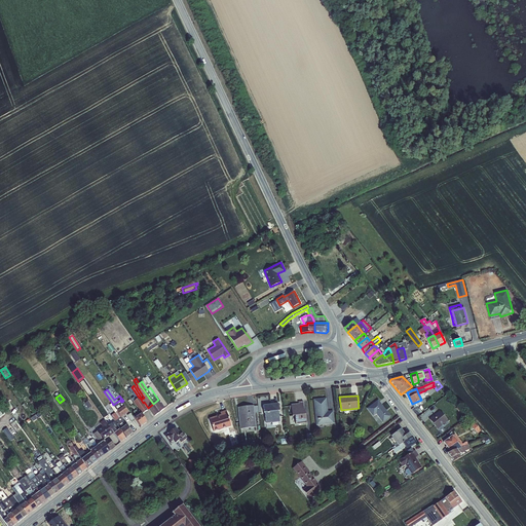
[(143,403),(140,398),(139,398),(134,402),(137,406),(143,413),(148,410),(143,403)]
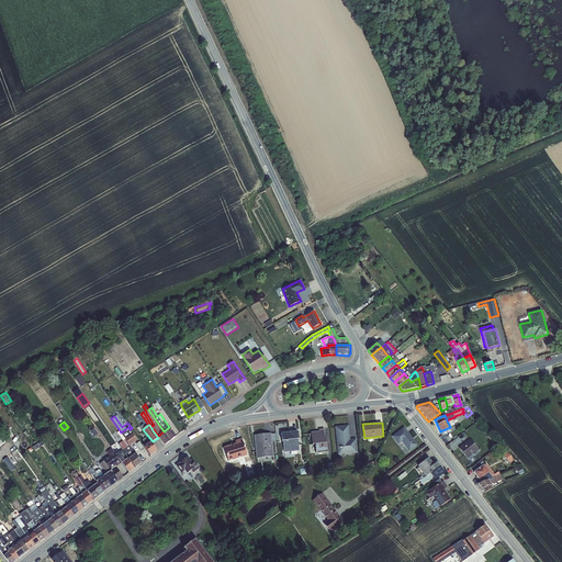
[(335,427),(338,454),(357,452),(356,439),(350,439),(348,425),(335,427)]
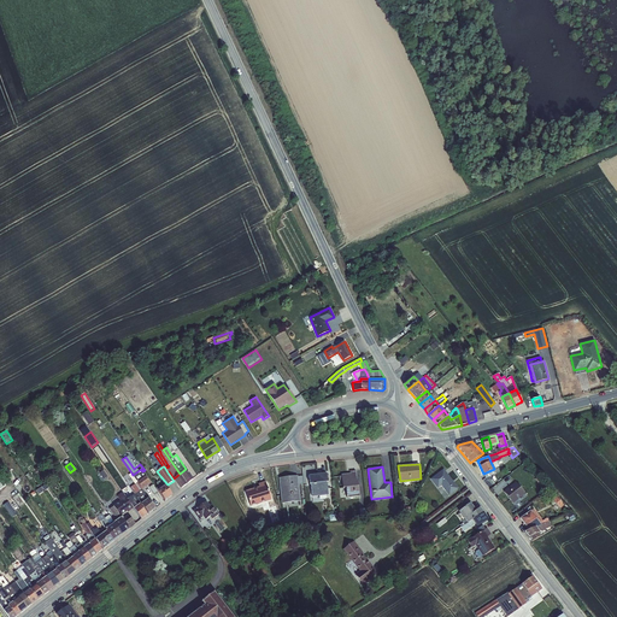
[(498,471),(497,468),(483,474),(486,477),(498,471)]
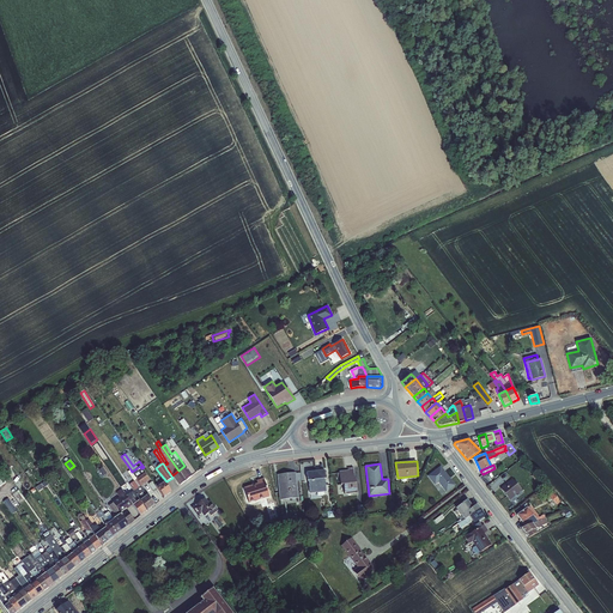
[(5,468),(10,478),(14,474),(10,466),(5,468)]
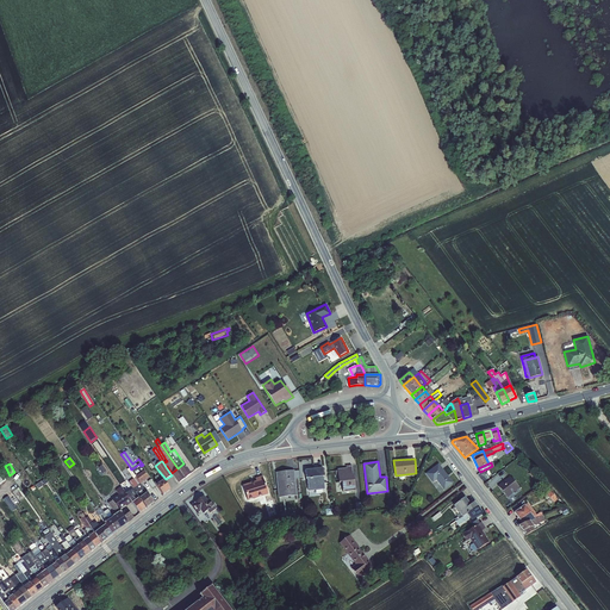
[(131,470),(136,478),(141,484),(149,478),(141,466),(139,464),(131,470)]
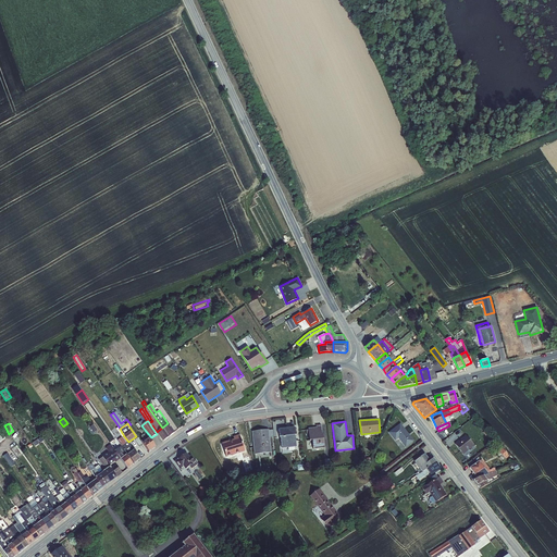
[(168,423),(162,428),(169,436),(174,432),(169,423),(168,423)]
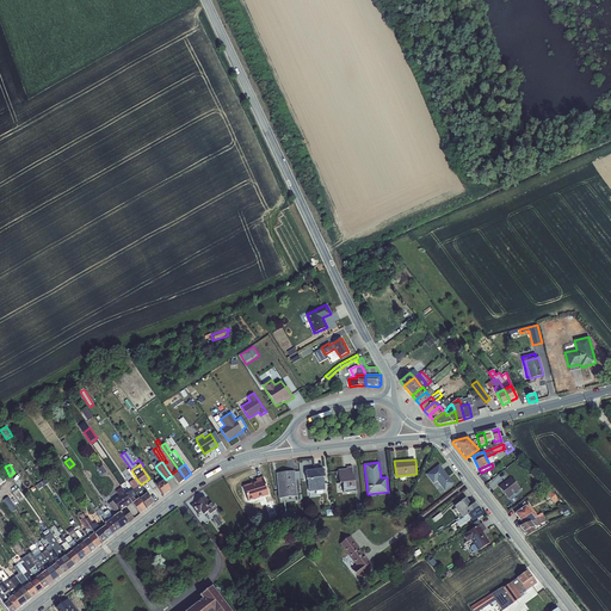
[(427,474),(433,483),(437,480),(445,491),(454,483),(439,466),(427,474)]
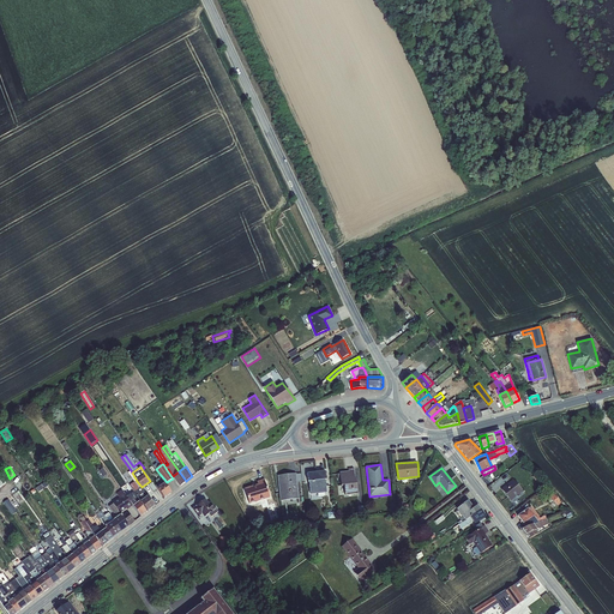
[(344,486),(345,493),(357,492),(356,479),(355,479),(354,471),(354,469),(348,469),(349,471),(339,473),(339,474),(341,479),(341,486),(344,486)]
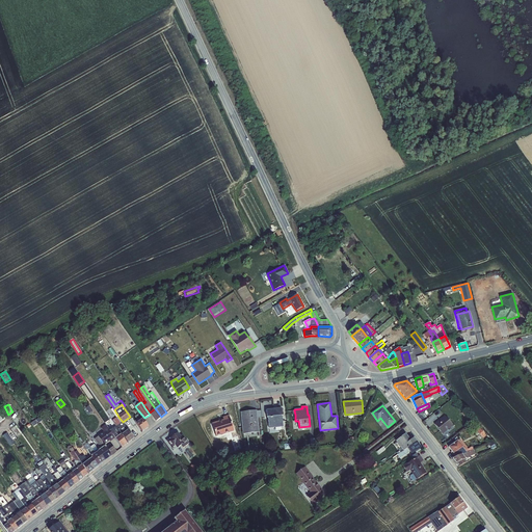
[(150,413),(156,421),(161,417),(155,408),(150,413)]
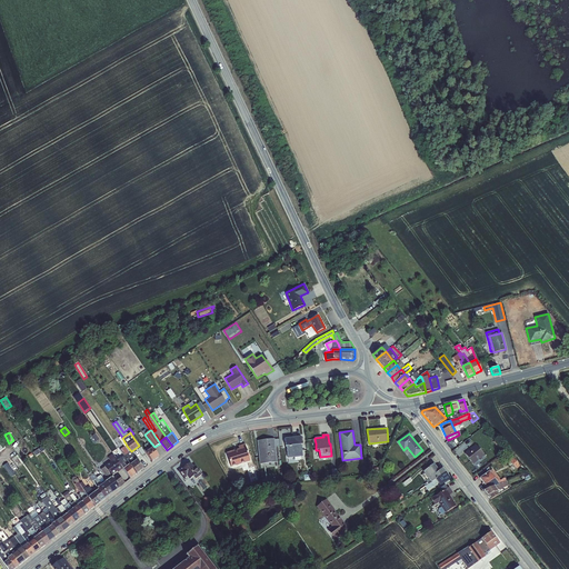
[(287,447),(288,458),(302,456),(301,445),(302,445),(301,437),(285,438),(286,447),(287,447)]
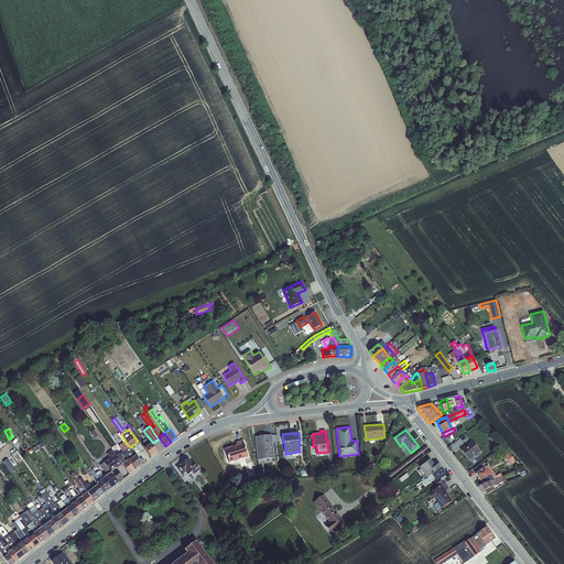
[(256,437),(258,459),(274,458),(273,443),(272,435),(256,437)]
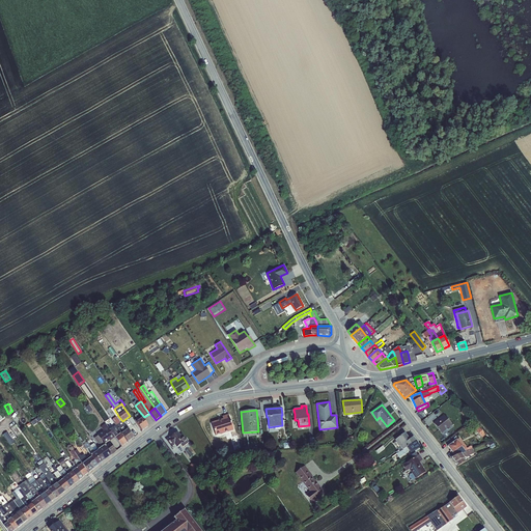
[(469,423),(472,420),(464,410),(460,413),(469,423)]
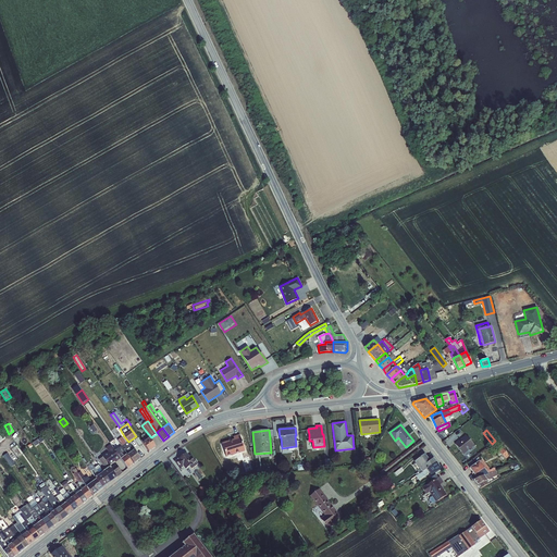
[(222,443),(226,457),(245,452),(239,434),(233,436),(234,440),(222,443)]
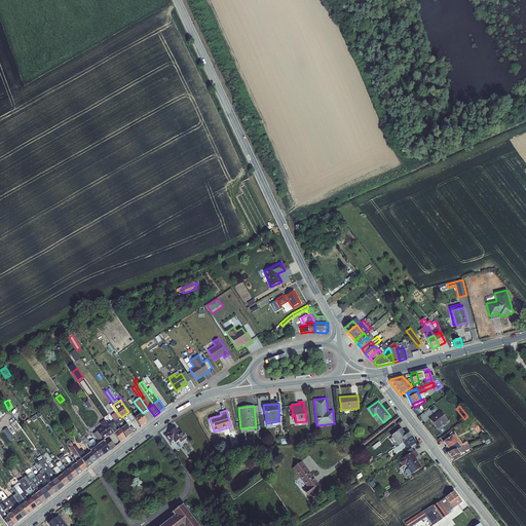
[(429,419),(438,428),(448,420),(440,411),(429,419)]
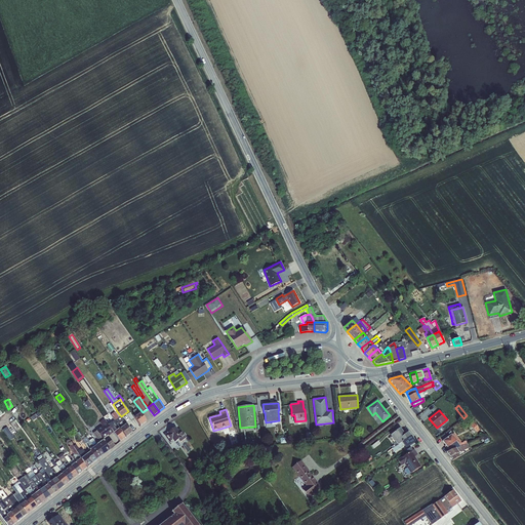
[(111,415),(120,429),(126,425),(121,416),(117,411),(115,412),(111,415)]
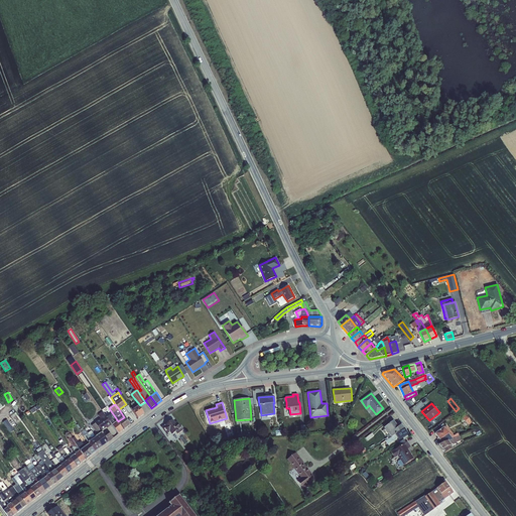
[(132,410),(138,418),(144,414),(139,406),(132,410)]
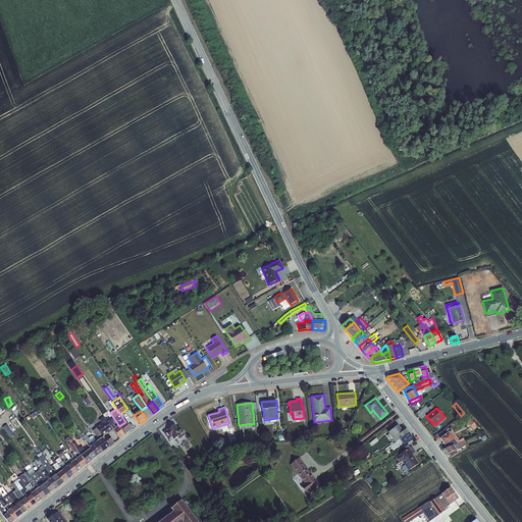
[(96,428),(102,436),(108,432),(108,433),(113,429),(108,422),(104,416),(99,419),(101,423),(96,427),(96,428)]
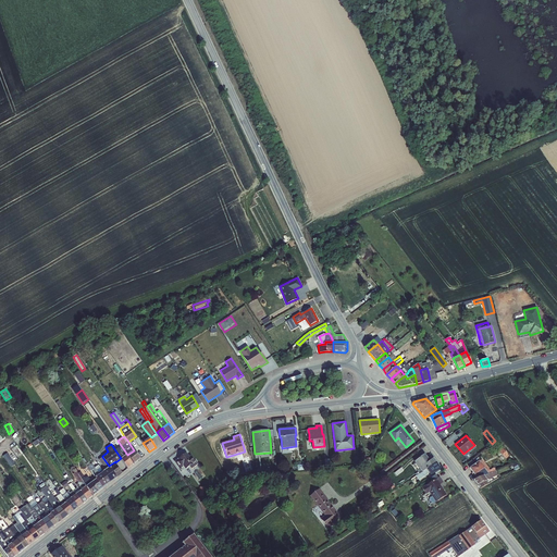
[(12,449),(17,457),(22,454),(16,446),(12,449)]
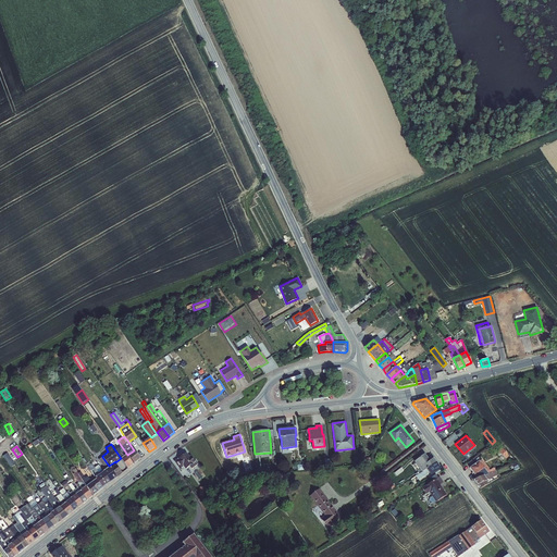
[(121,458),(121,459),(124,457),(118,448),(115,450),(121,458)]
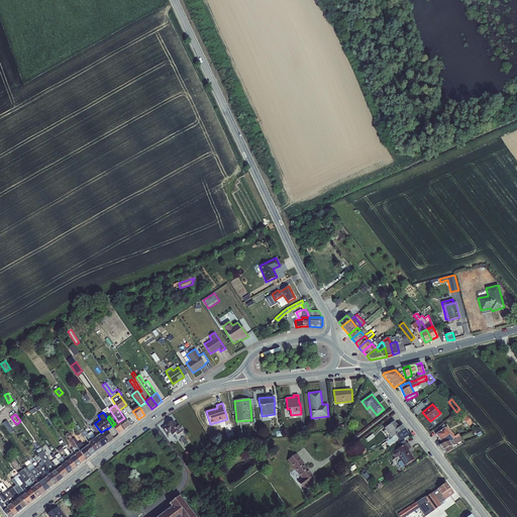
[(463,419),(470,425),(473,423),(467,416),(463,419)]
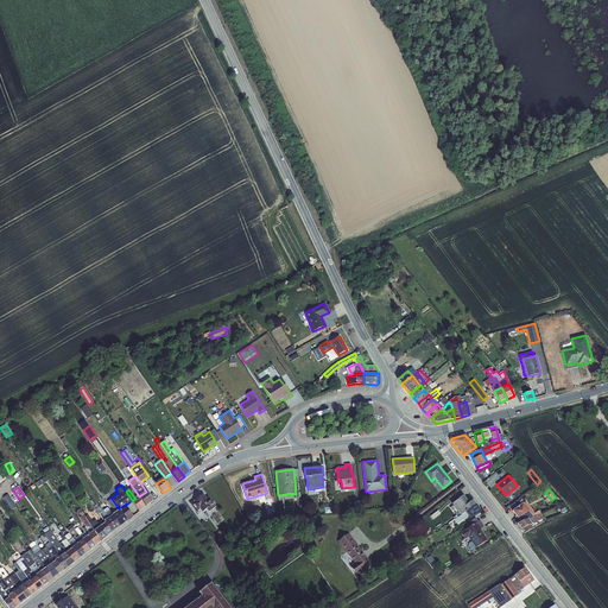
[(139,496),(146,506),(153,501),(146,492),(139,496)]
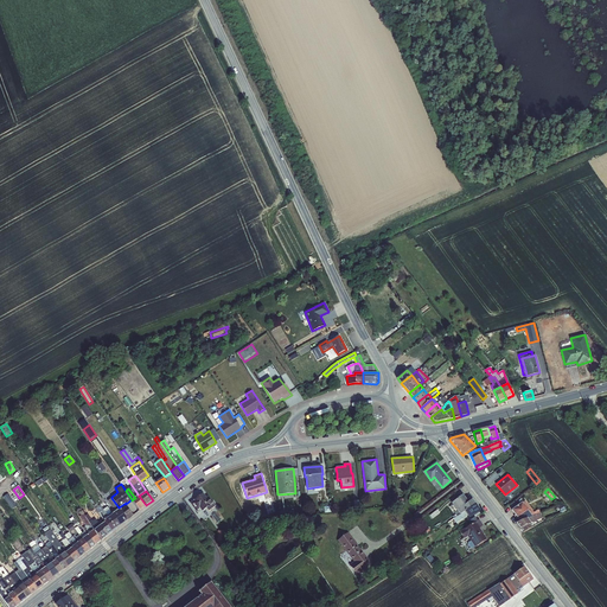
[(202,511),(206,508),(211,505),(212,503),(209,497),(206,498),(203,493),(190,503),(196,511),(199,508),(202,511)]
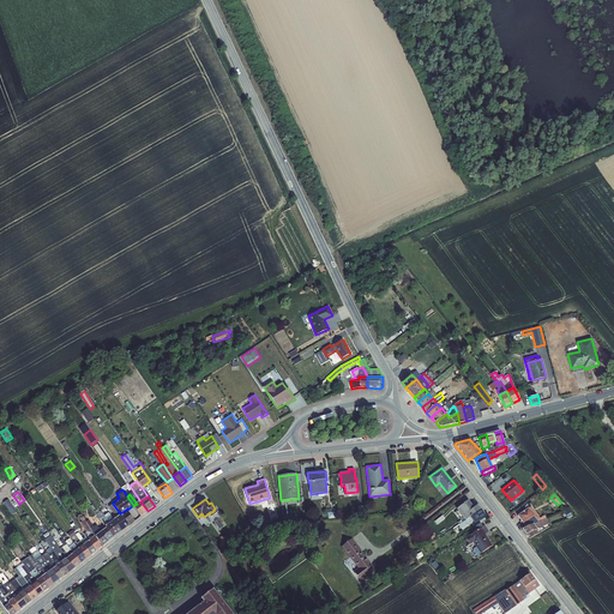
[(465,521),(470,517),(481,510),(477,505),(474,509),(468,500),(457,509),(463,518),(465,521)]
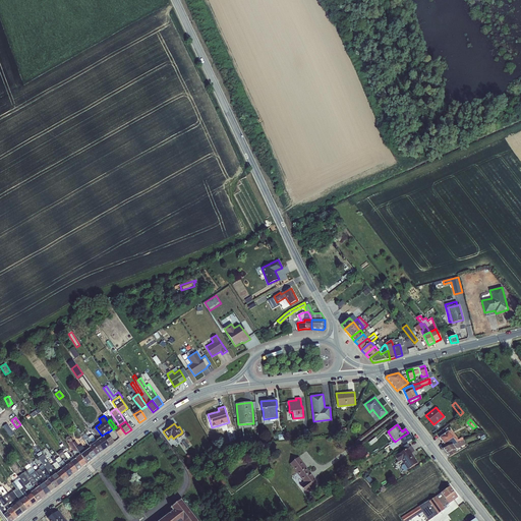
[(113,429),(119,439),(124,435),(118,425),(116,427),(113,429)]
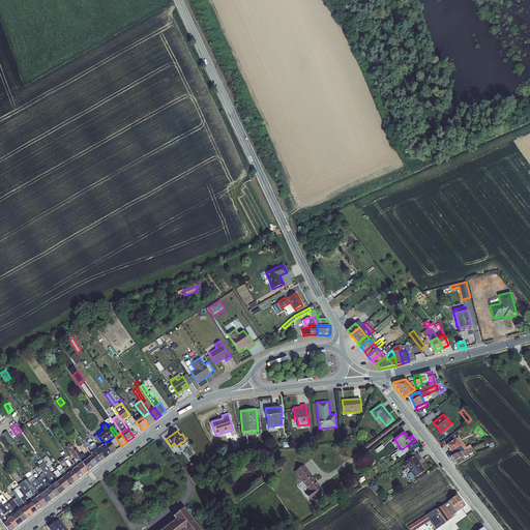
[(97,448),(98,449),(105,444),(104,443),(97,435),(94,437),(98,443),(99,443),(99,444),(96,447),(97,448)]
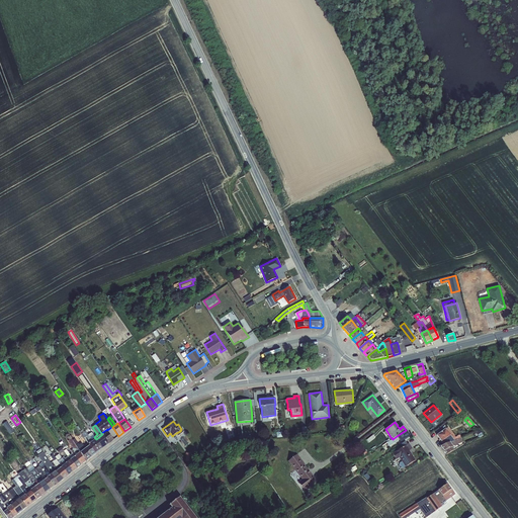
[(441,442),(444,445),(449,442),(460,438),(461,437),(459,435),(455,437),(448,427),(445,429),(450,435),(441,442)]
